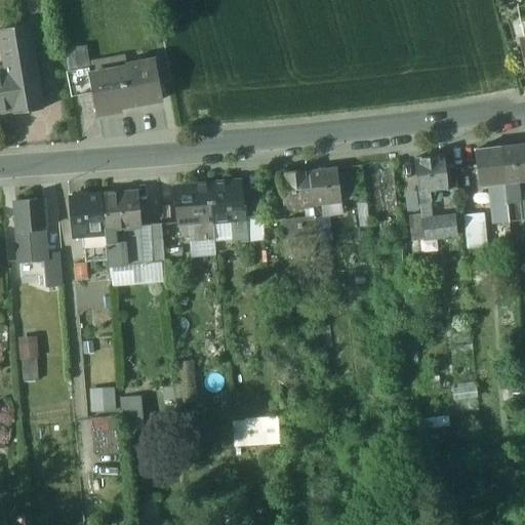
[(29,25),(0,30),(0,42),(4,69),(0,69),(0,113),(12,111),(12,116),(29,113),(28,104),(42,102),(29,25)]
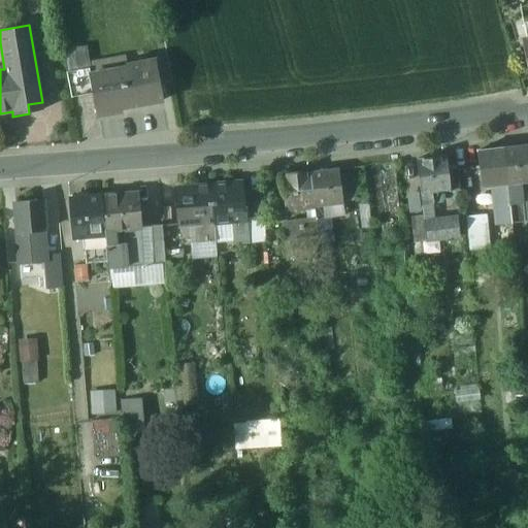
[(84,48),(62,53),(66,72),(88,68),(84,48)]
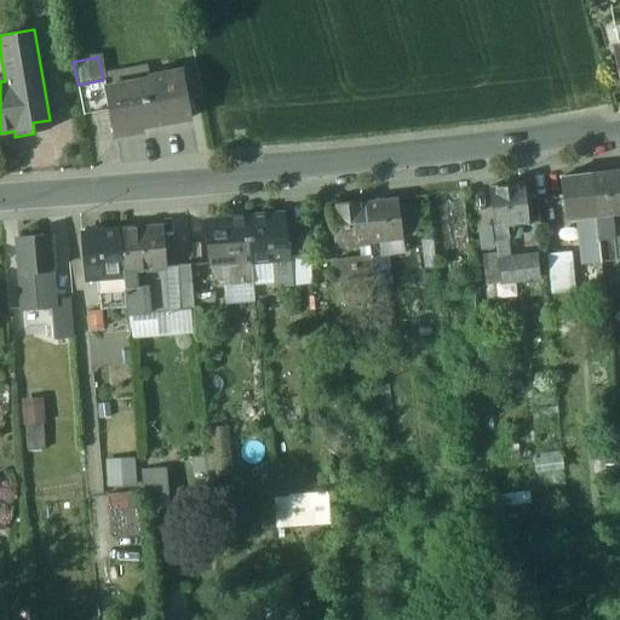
[(104,87),(103,89),(108,110),(112,136),(141,131),(141,126),(189,118),(182,72),(148,78),(148,80),(104,87)]
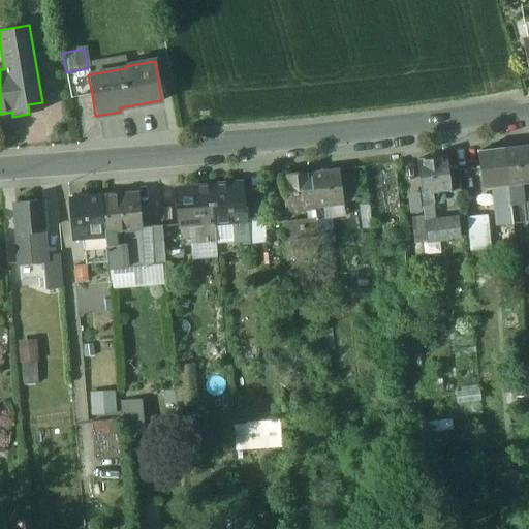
[(88,68),(66,72),(70,98),(92,94),(88,75),(89,74),(88,68)]
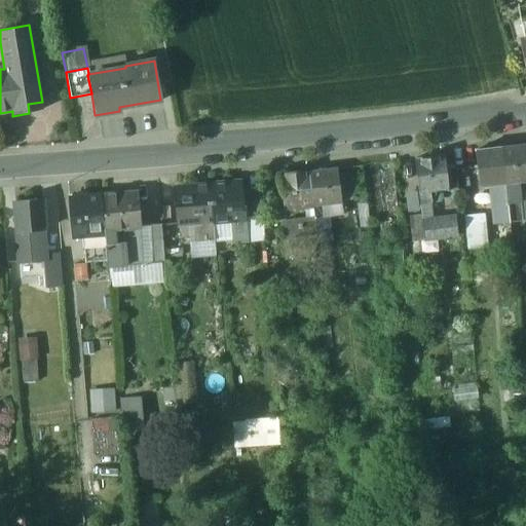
[(525,144),(499,147),(503,182),(504,182),(518,181),(525,179),(525,144)]
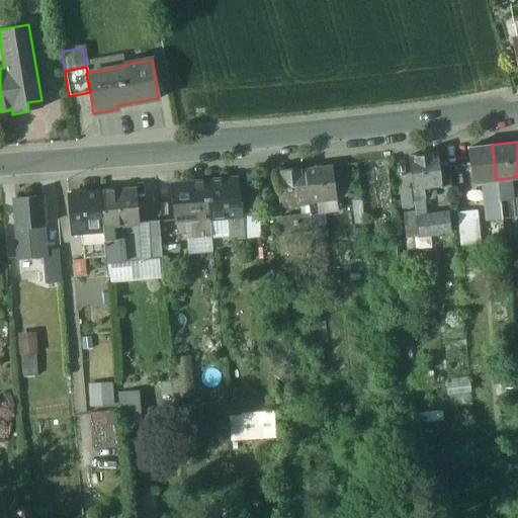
[(492,145),(467,148),(471,182),(483,181),(496,179),(492,145)]
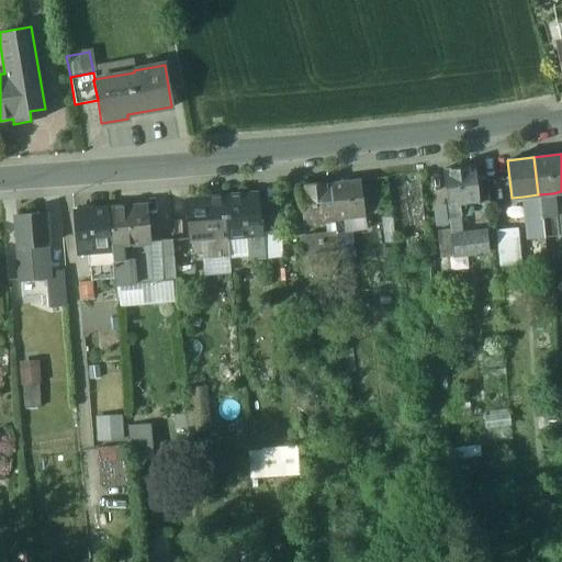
[(474,166),(442,170),(448,212),(454,211),(453,204),(476,202),(476,204),(489,202),(485,180),(476,181),(474,166)]
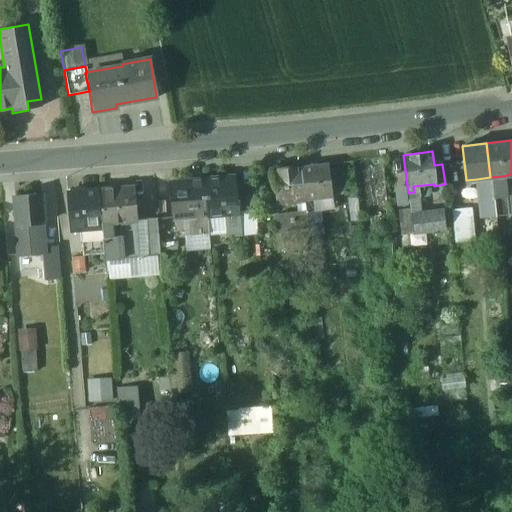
[(327,165),(301,169),(305,199),(314,198),(321,197),(331,196),(327,165)]
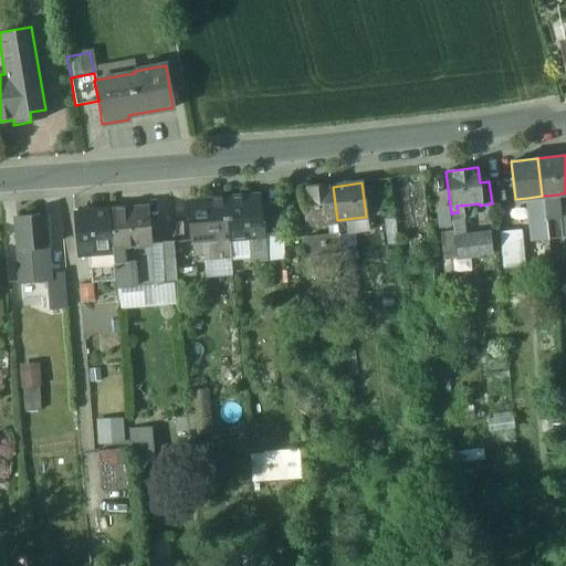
[(337,220),(333,187),(302,190),(305,223),(325,221),(337,220)]
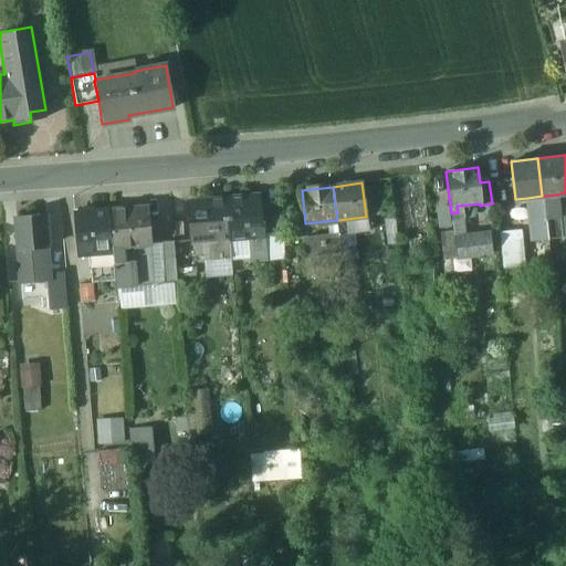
[(557,195),(543,196),(547,239),(562,237),(557,195)]
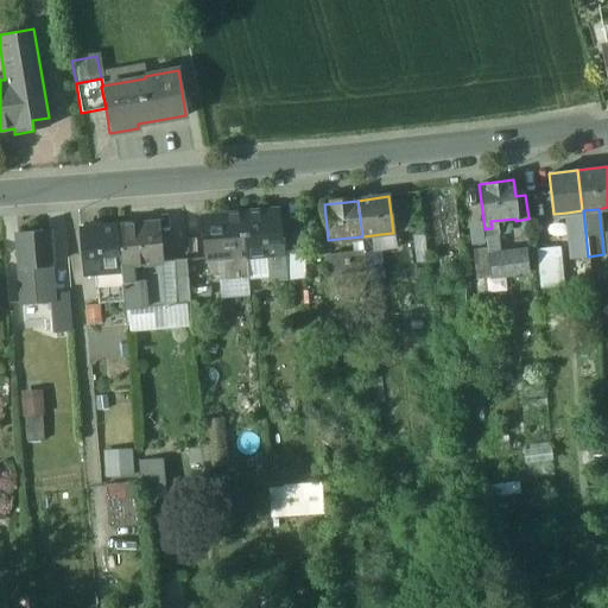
[(582,210),(567,213),(571,259),(588,257),(583,210),(582,210)]
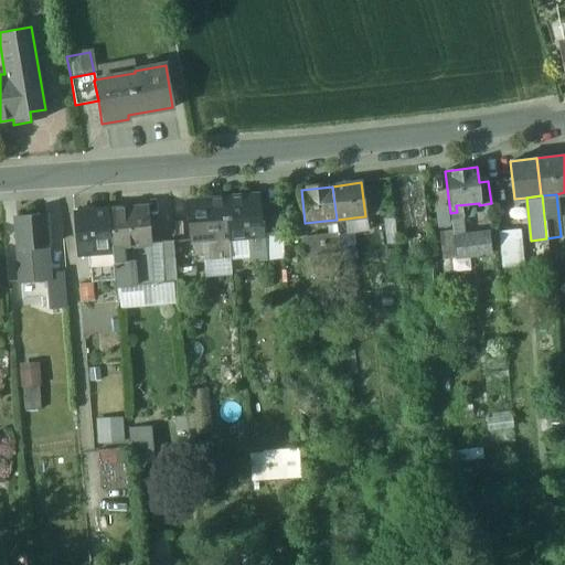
[(259,196),(226,200),(230,237),(265,235),(264,221),(260,221),(259,196)]
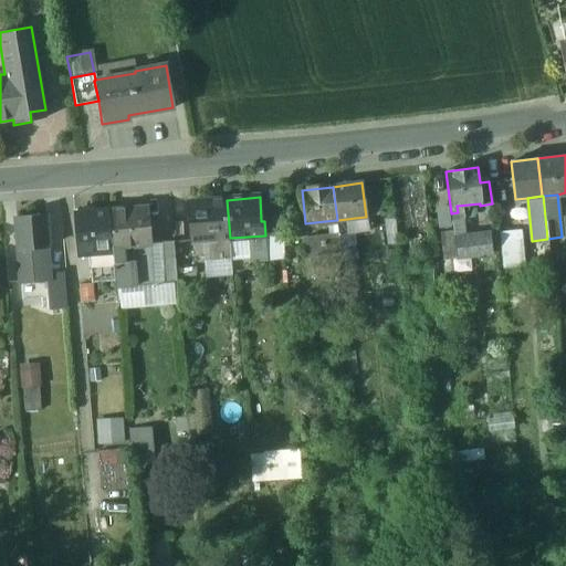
[(227,200),(189,203),(192,241),(203,240),(230,238),(227,200)]
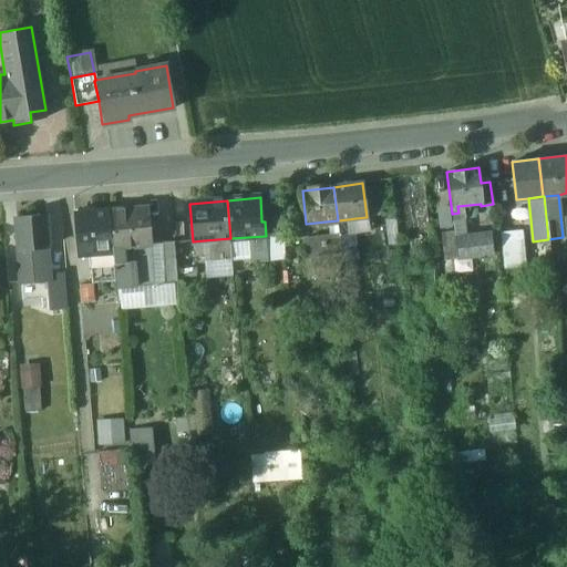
[(148,206),(109,209),(112,249),(132,247),(152,246),(148,206)]
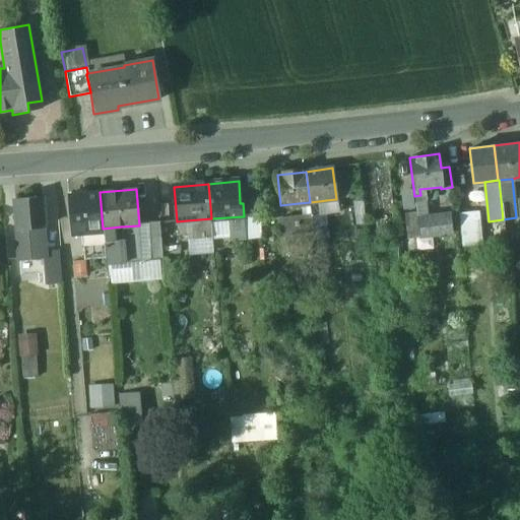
[(100,192),(67,195),(71,235),(80,235),(87,234),(87,230),(103,229),(100,192)]
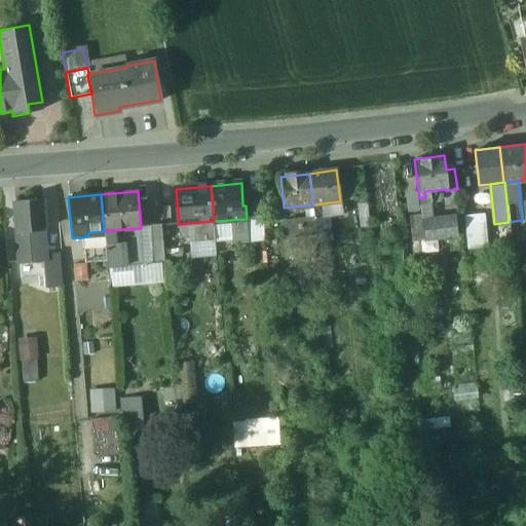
[(42,199),(14,201),(16,231),(40,229),(44,229),(42,199)]
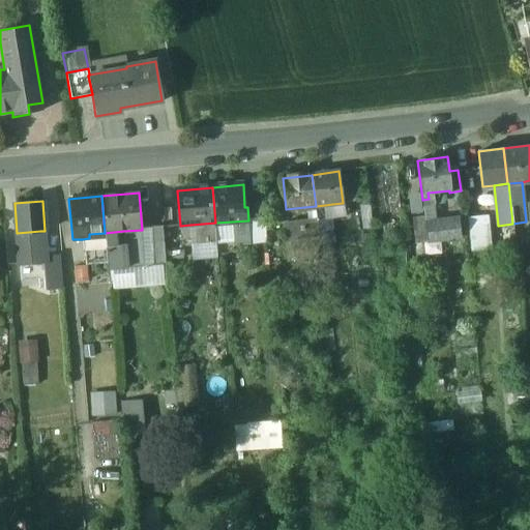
[(325,205),(316,206),(317,218),(319,242),(334,240),(331,217),(326,218),(325,205)]
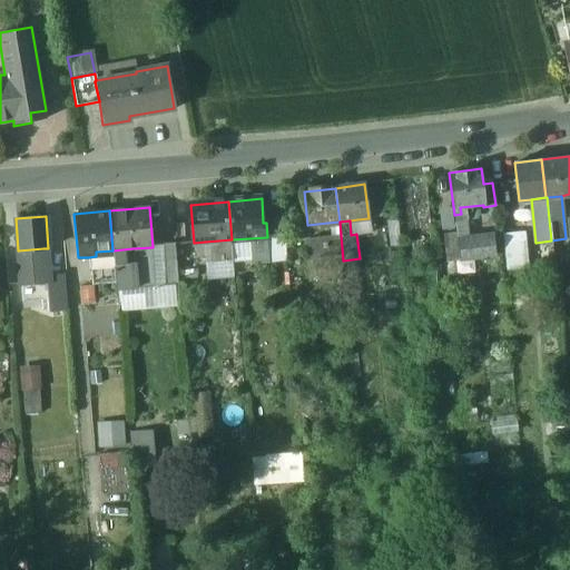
[(343,261),(341,235),(310,238),(310,242),(305,243),(307,259),(312,259),(312,264),(343,261)]
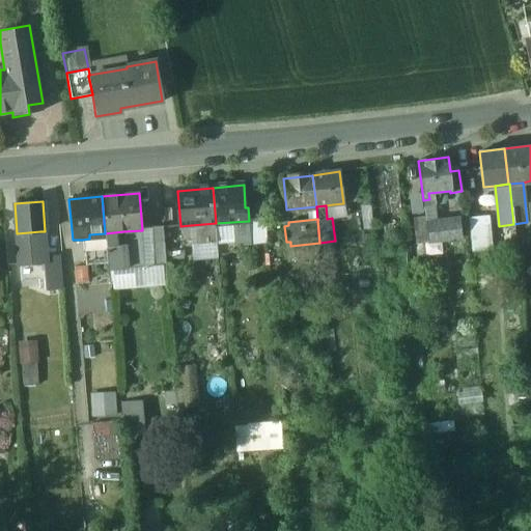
[(459,219),(425,223),(427,242),(462,236),(459,219)]
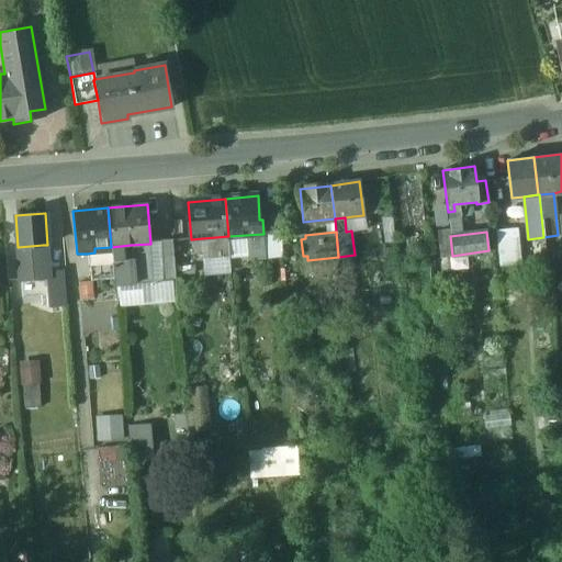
[(516,235),(497,237),(499,265),(519,262),(516,235)]
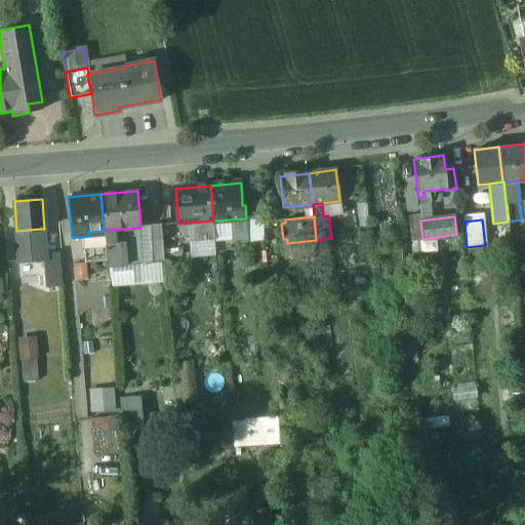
[(213,220),(189,223),(190,241),(214,239),(213,220)]
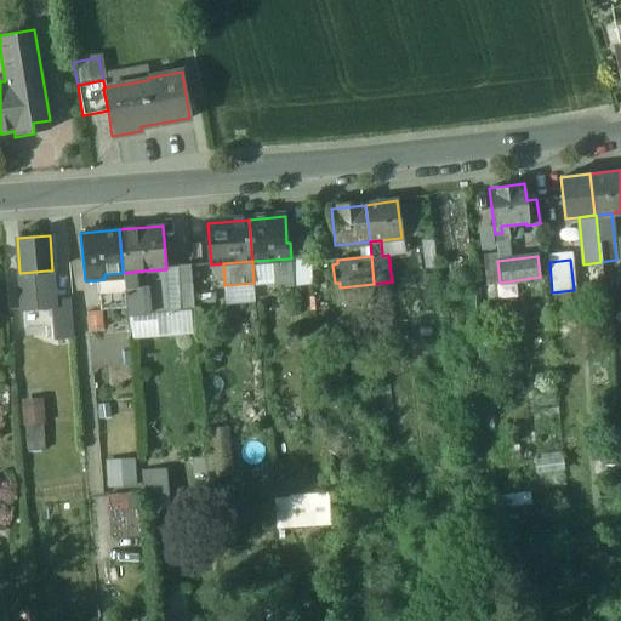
[(166,269),(144,271),(147,314),(169,313),(166,269)]
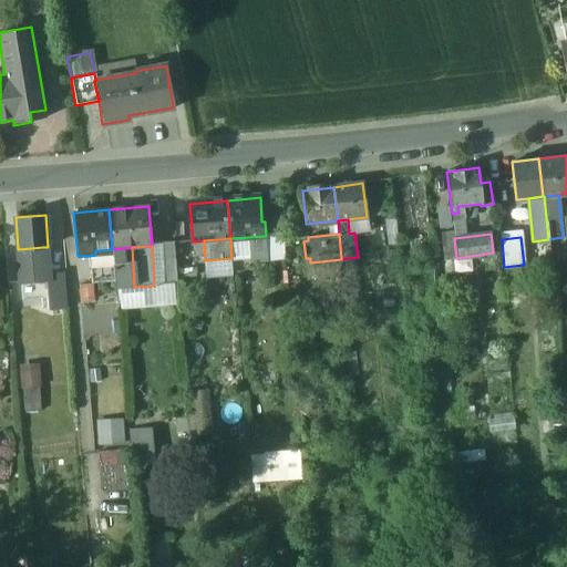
[(18,249),(20,282),(45,280),(43,247),(18,249)]
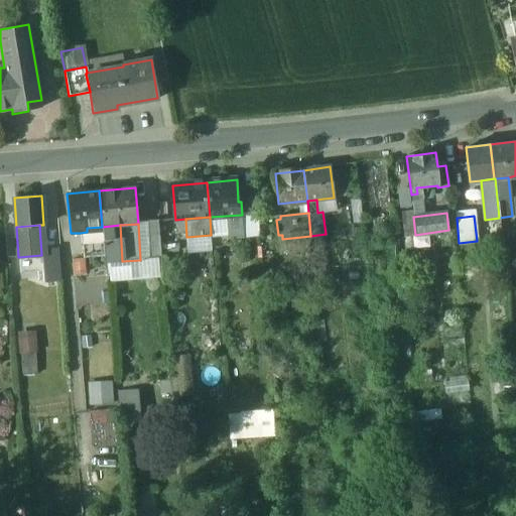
[(120,225),(102,227),(105,256),(105,262),(122,261),(120,225)]
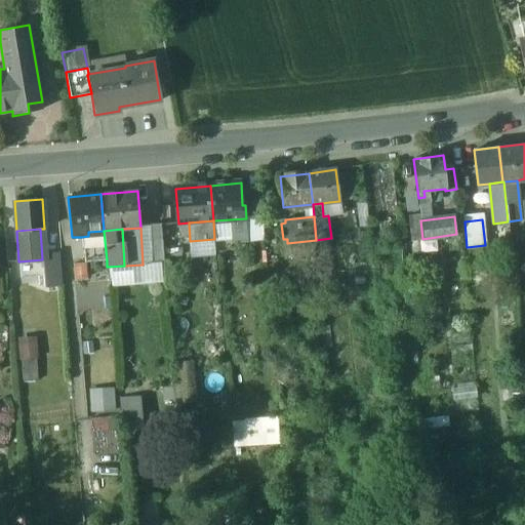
[(104,231),(88,232),(88,236),(81,237),(84,263),(107,260),(104,231)]
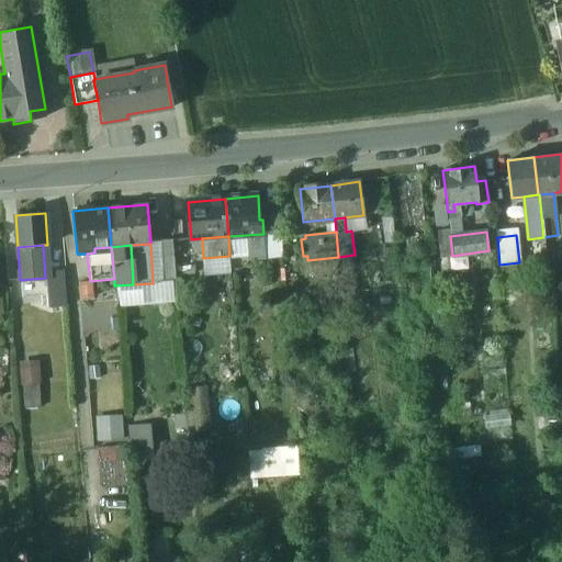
[(38,358),(21,359),(23,406),(41,405),(38,358)]
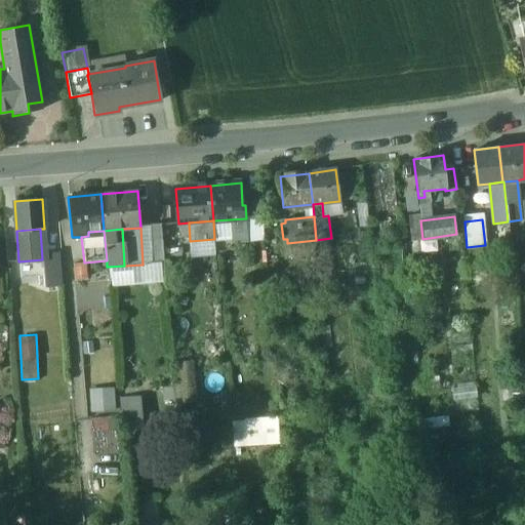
[(177,400),(196,399),(195,359),(176,360),(177,400)]
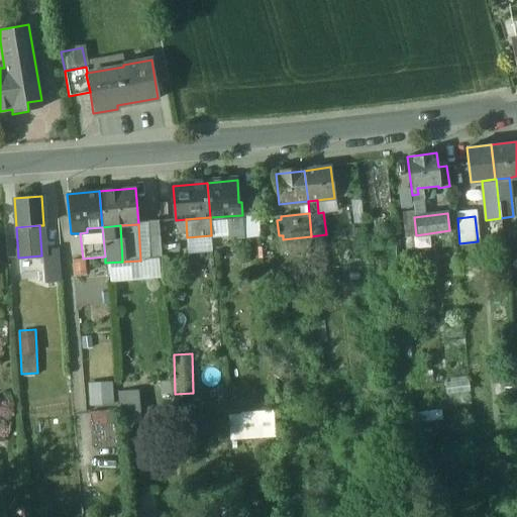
[(105,375),(89,376),(91,399),(107,398),(105,375)]
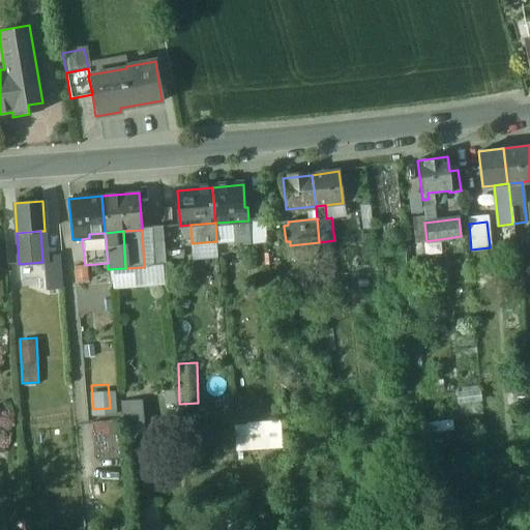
[(136,389),(122,390),(124,411),(138,410),(136,389)]
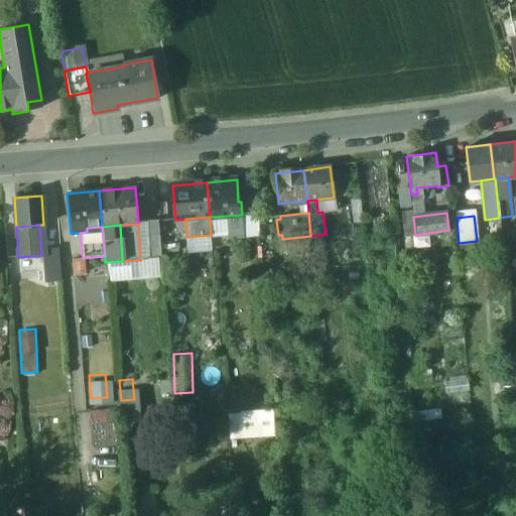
[(274,407),(240,408),(241,435),(275,434),(274,407)]
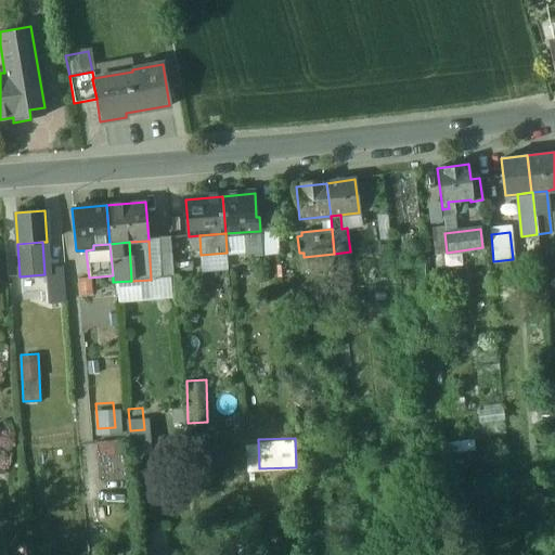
[(121,441),(91,443),(92,457),(123,455),(121,441)]
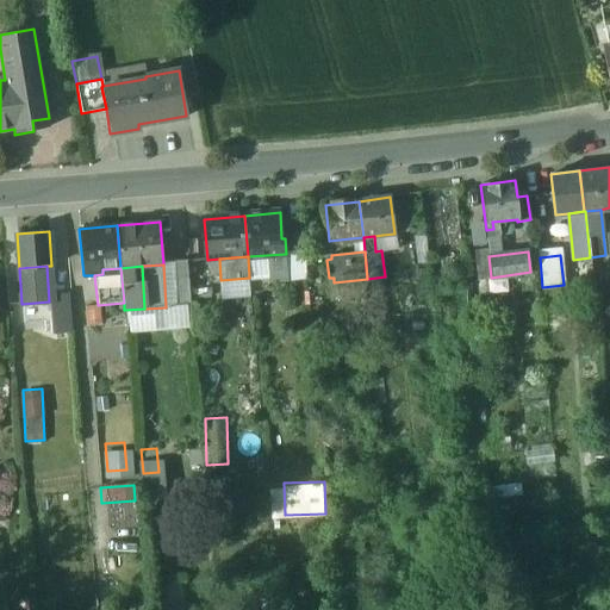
[(185,609),(185,597),(162,599),(162,609),(185,609)]
